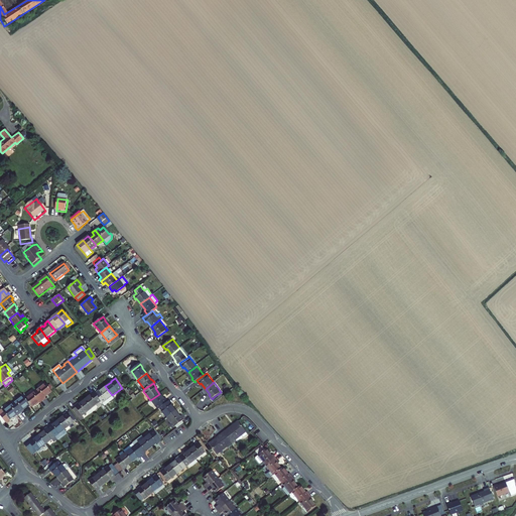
[(46,384),(37,391),(44,401),(46,398),(45,397),(52,392),(46,384)]
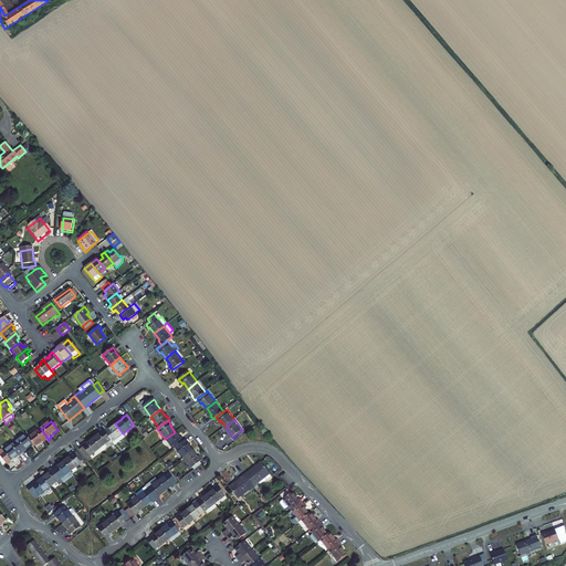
[(123,433),(115,423),(109,428),(108,428),(104,431),(111,439),(113,441),(123,433)]
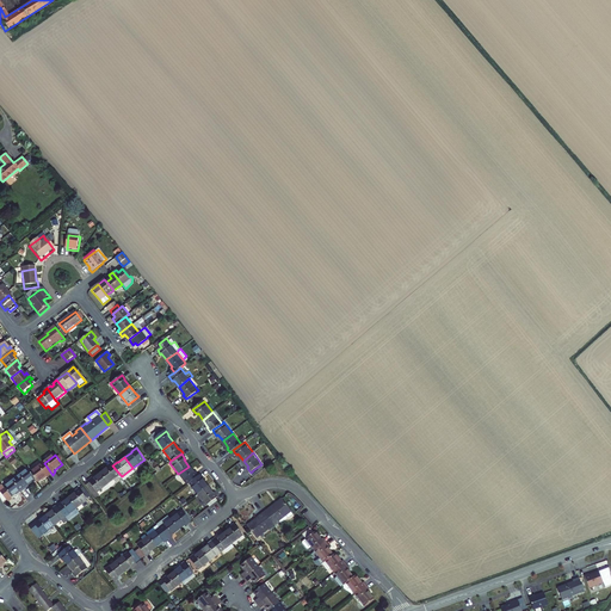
[(44,463),(31,474),(36,480),(38,482),(47,476),(48,477),(53,475),(44,463)]
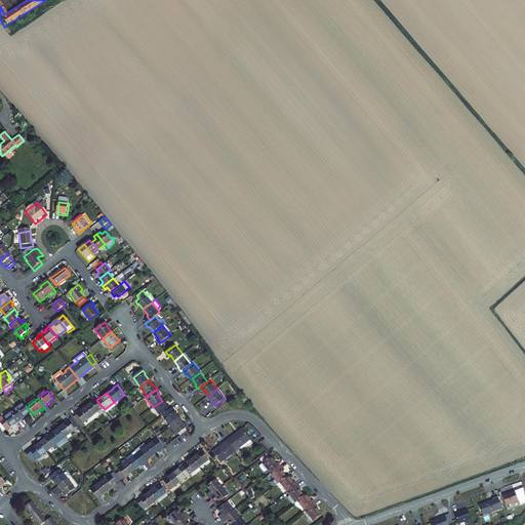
[(103,407),(96,400),(95,398),(91,401),(92,402),(86,406),(93,415),(95,418),(98,416),(99,413),(97,411),(103,407)]
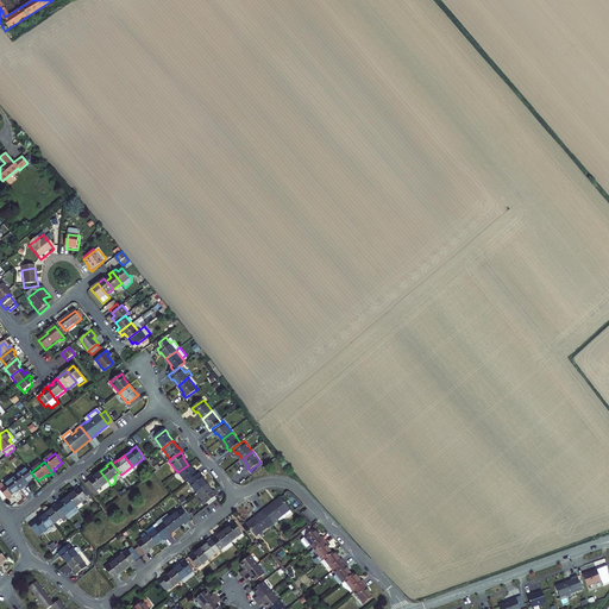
[(264,466),(261,463),(252,469),(256,472),(264,466)]
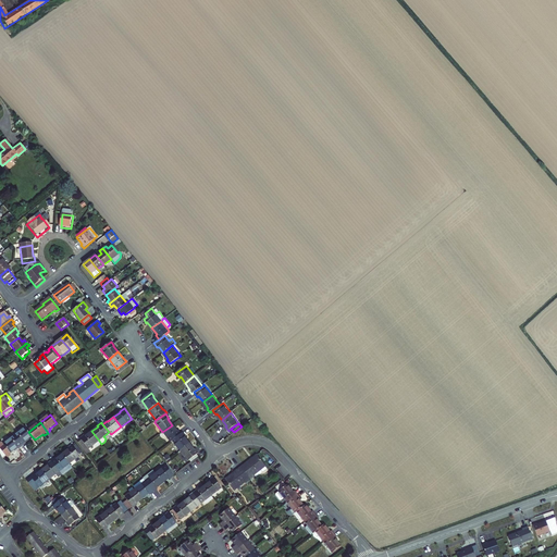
[(162,432),(171,443),(172,442),(181,435),(177,431),(177,432),(172,425),(162,432)]
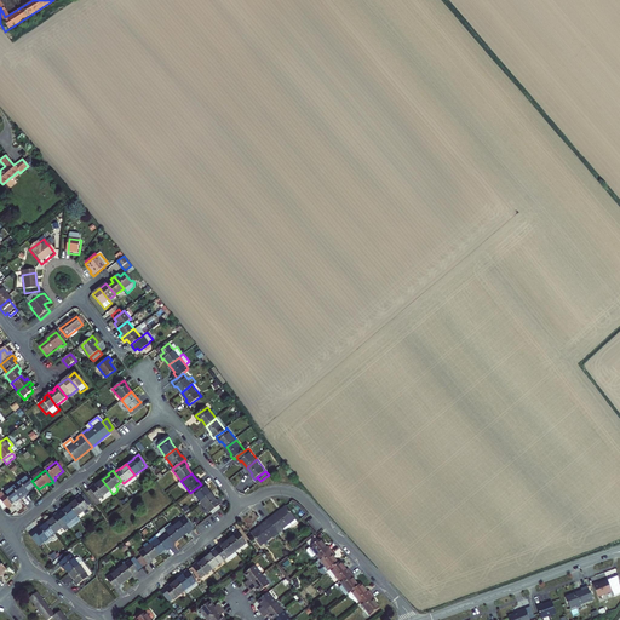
[(32,481),(29,476),(17,487),(26,498),(29,495),(28,493),(36,487),(32,481)]
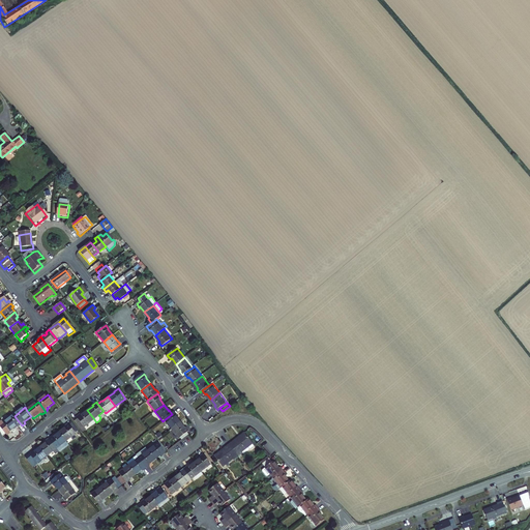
[(74,419),(80,428),(83,425),(84,427),(94,419),(87,410),(82,414),(81,413),(74,419)]
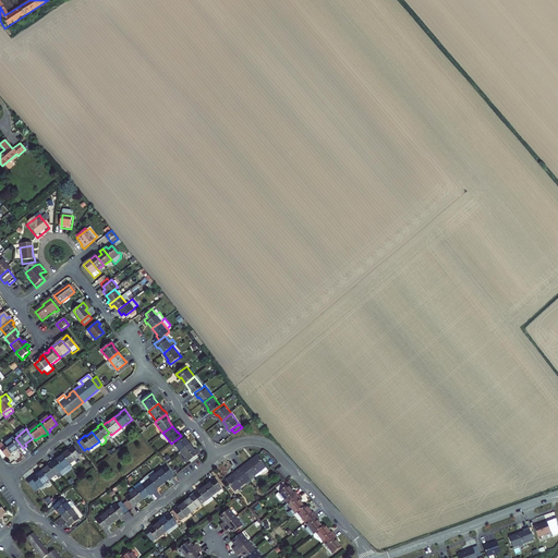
[(185,438),(183,435),(181,436),(172,443),(180,452),(189,446),(184,439),(185,438)]
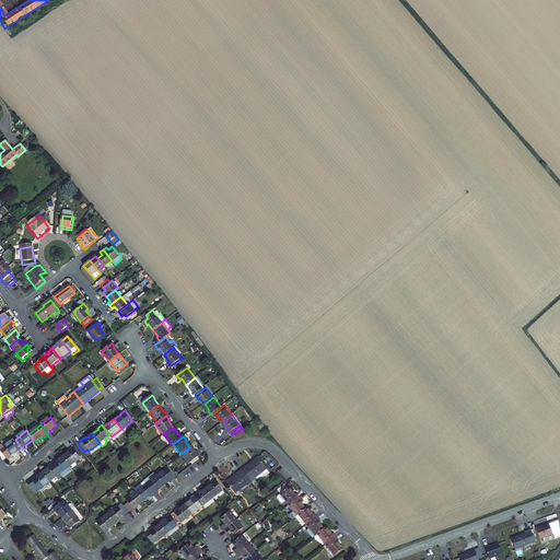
[(12,458),(11,457),(19,451),(21,452),(23,450),(15,440),(4,447),(3,445),(0,447),(0,454),(3,463),(7,459),(8,462),(12,458)]
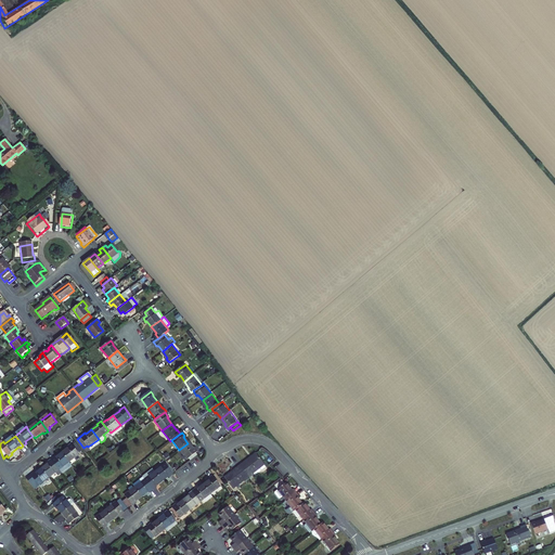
[(63,451),(69,461),(80,453),(73,442),(68,446),(69,447),(63,451)]
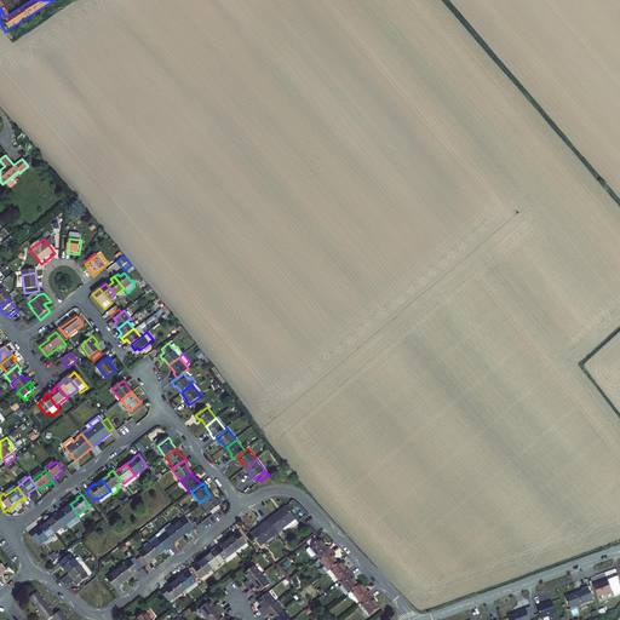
[(216,501),(210,495),(200,503),(208,514),(211,511),(219,506),(219,505),(217,501),(216,501)]
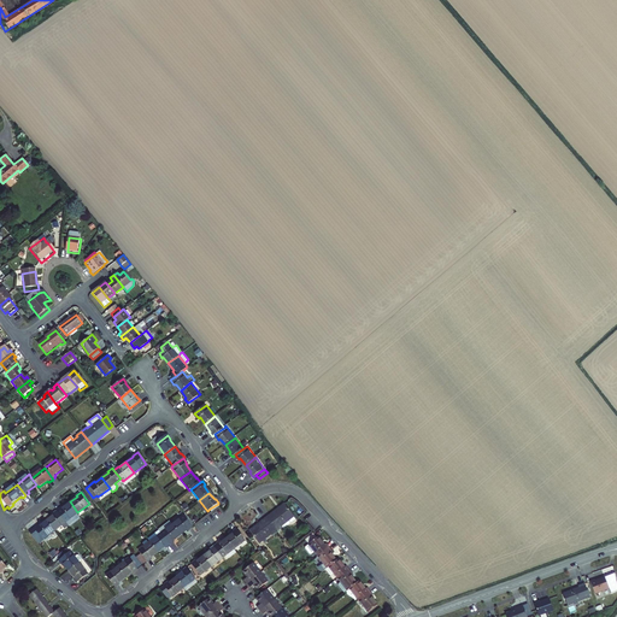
[(77,512),(70,501),(63,507),(63,506),(58,510),(66,521),(77,512)]
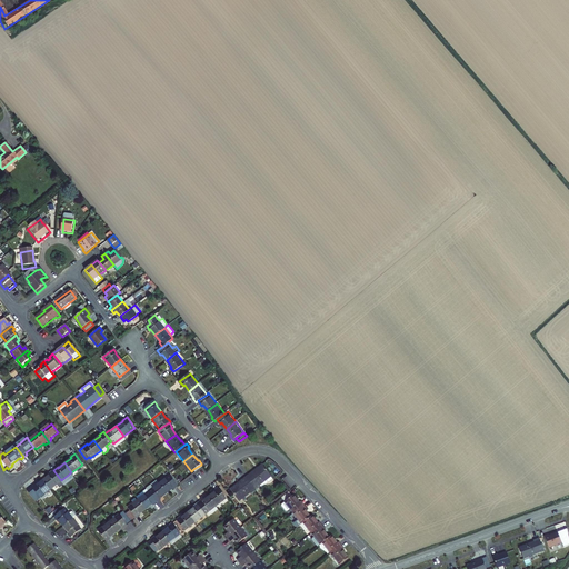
[(265,466),(249,479),(259,491),(263,488),(262,487),(275,478),(265,466)]
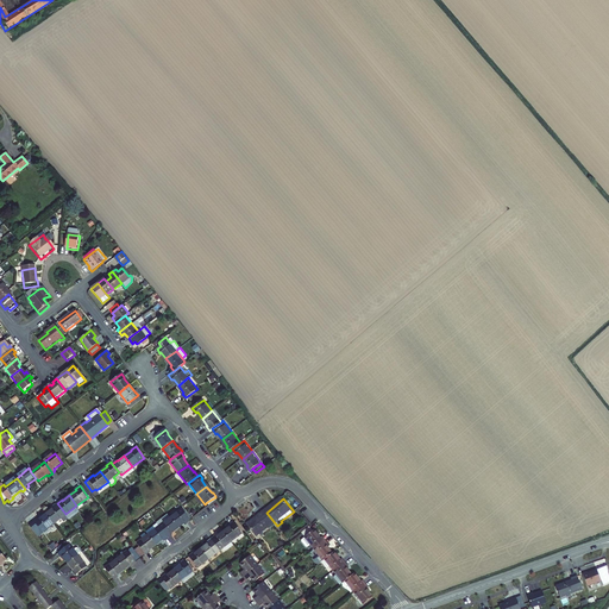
[(46,513),(55,522),(62,518),(64,520),(68,516),(66,514),(57,503),(52,506),(54,507),(46,513)]
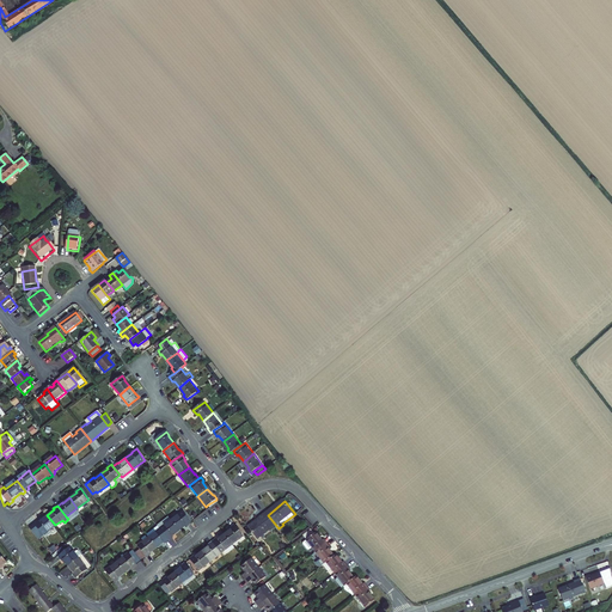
[(66,516),(68,519),(69,521),(80,513),(77,508),(66,516)]
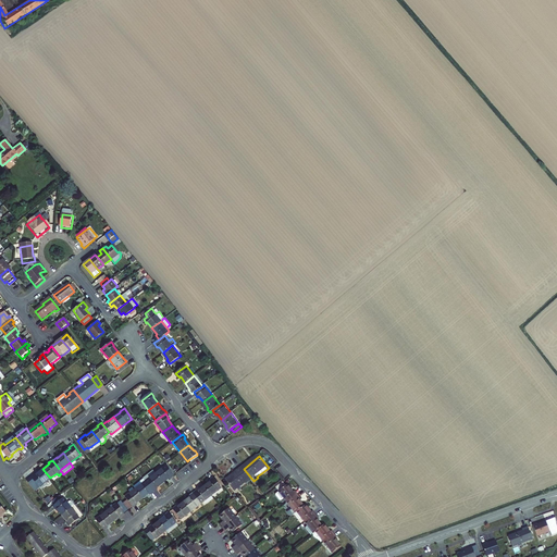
[(168,463),(166,466),(173,475),(175,474),(168,463)]
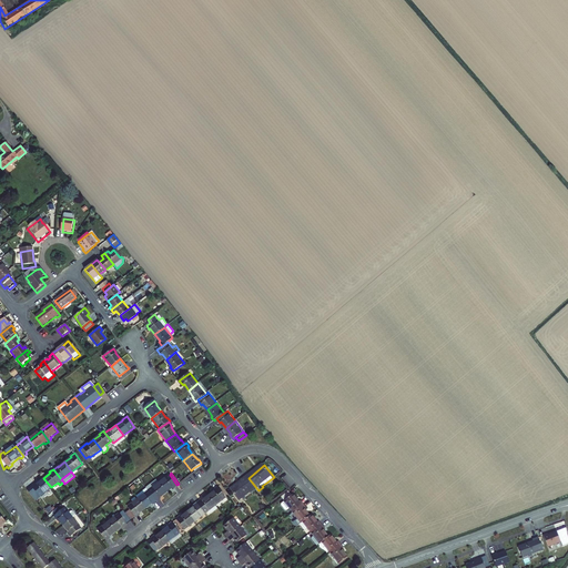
[(170,475),(159,483),(165,492),(172,487),(173,488),(176,485),(170,475)]
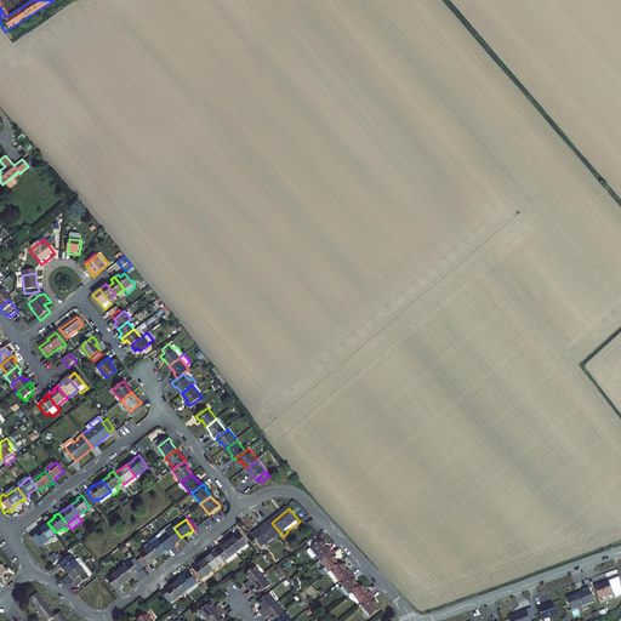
[(41,528),(40,527),(29,535),(38,546),(56,533),(47,523),(41,528)]
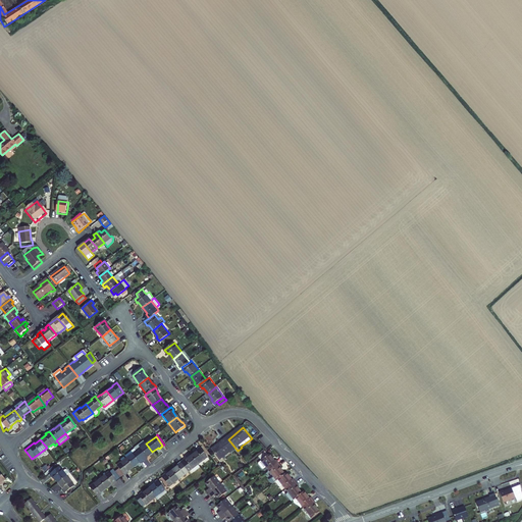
[(221,461),(231,454),(232,455),(238,451),(228,439),(214,451),(221,461)]
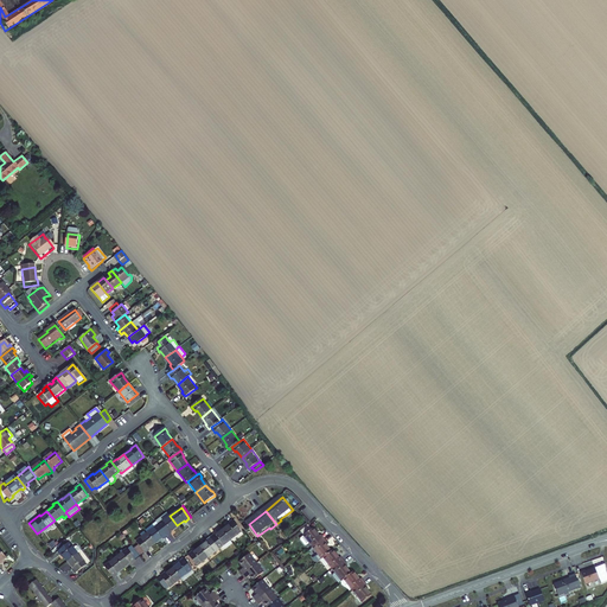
[(167,512),(155,521),(159,524),(170,516),(167,512)]
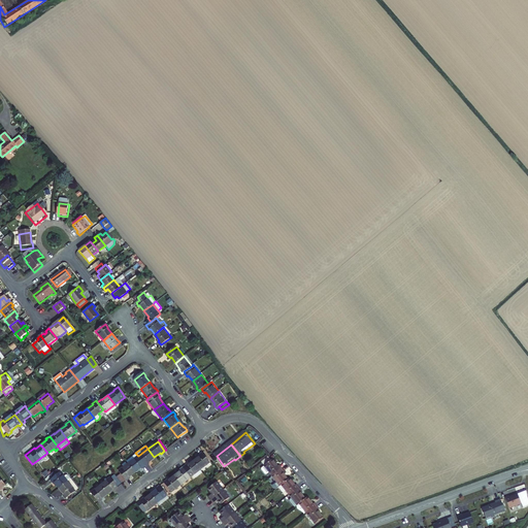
[(147,449),(138,456),(145,465),(150,462),(149,461),(154,457),(147,449)]
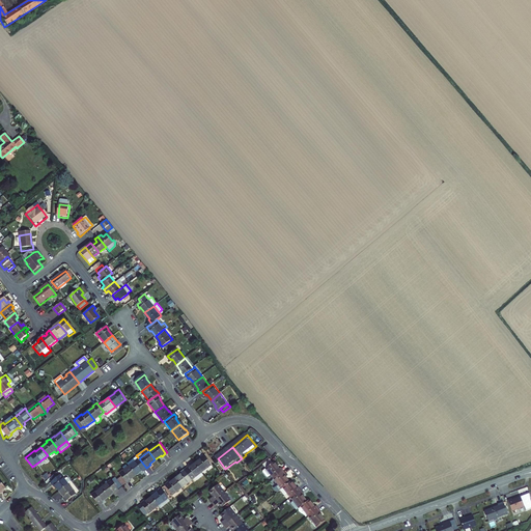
[(136,455),(127,463),(129,466),(139,458),(136,455)]
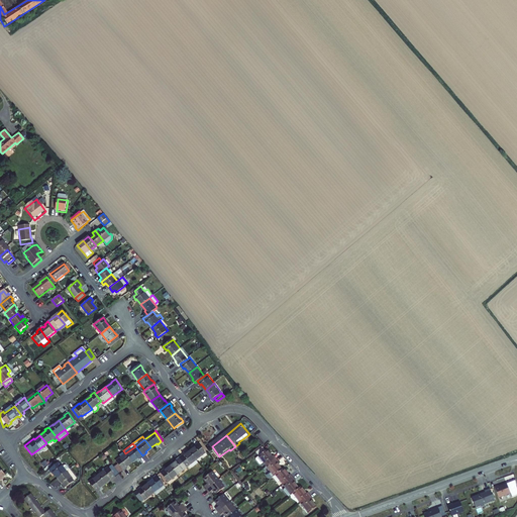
[(196,448),(191,452),(198,461),(207,453),(200,444),(196,447),(196,448)]
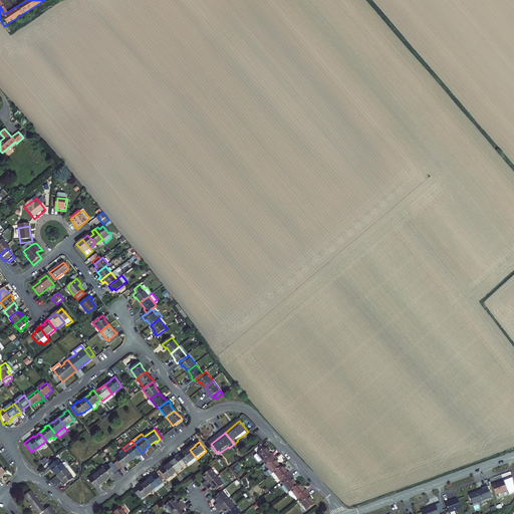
[(135,444),(124,451),(132,460),(137,455),(138,456),(142,453),(135,444)]
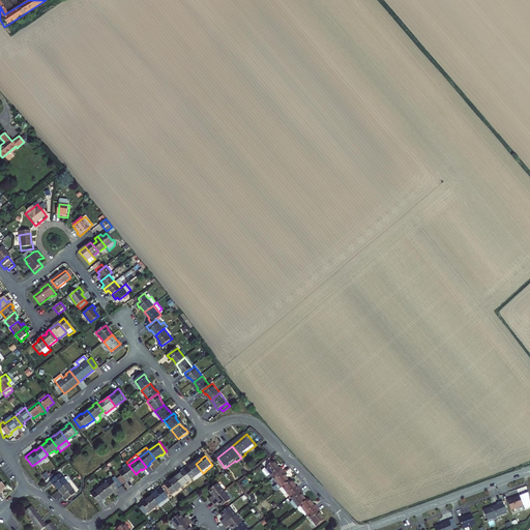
[(270,460),(264,465),(267,469),(274,464),(270,460)]
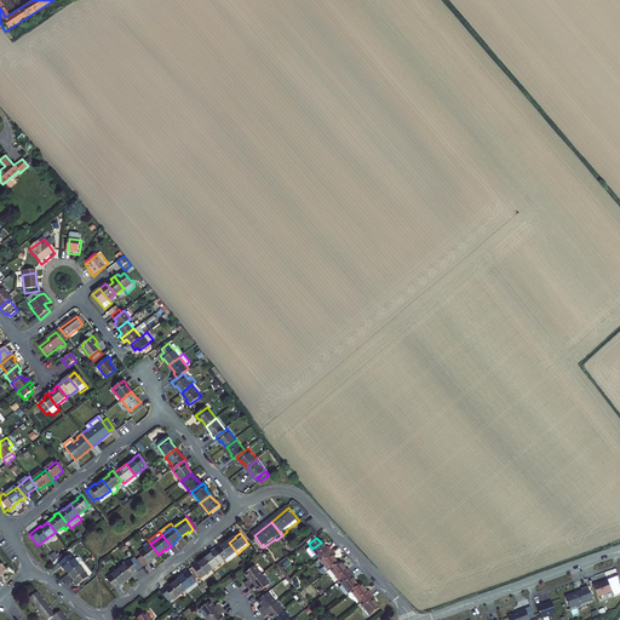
[(319,556),(322,560),(333,551),(331,549),(328,549),(322,541),(321,543),(313,549),(310,551),(309,552),(314,558),(315,558),(319,556)]
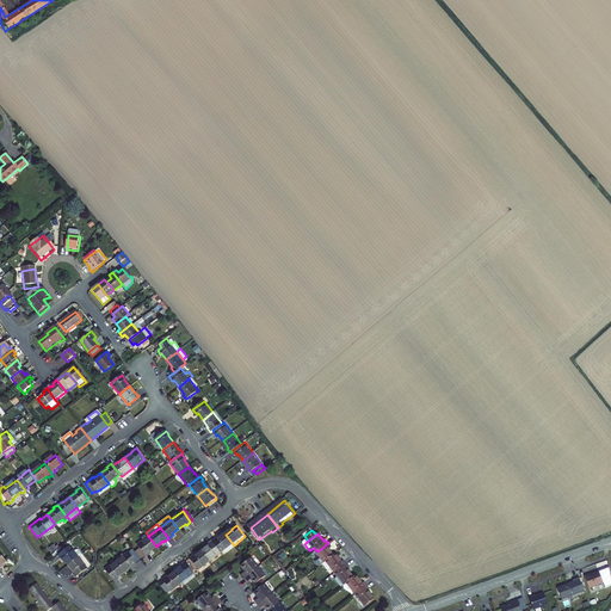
[(226,535),(218,541),(218,539),(214,543),(222,554),(227,550),(229,554),(235,548),(234,545),(226,535)]
